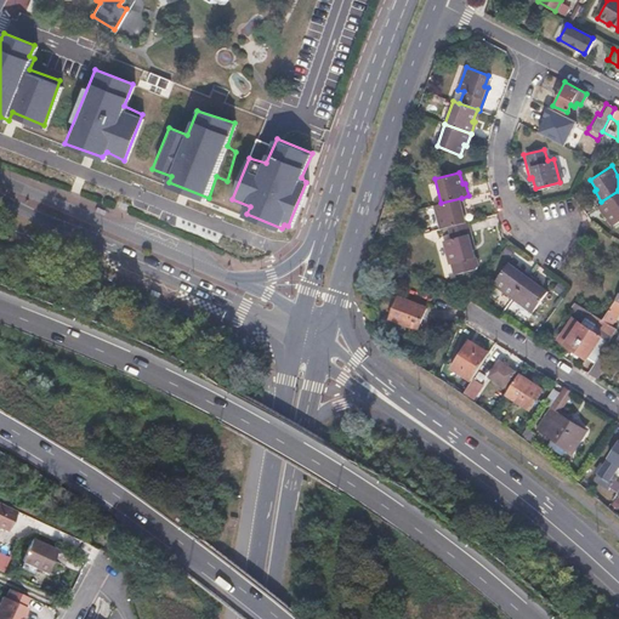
[(618,217),(618,192),(618,191),(601,202),(595,205),(602,216),(605,215),(611,225),(618,217)]
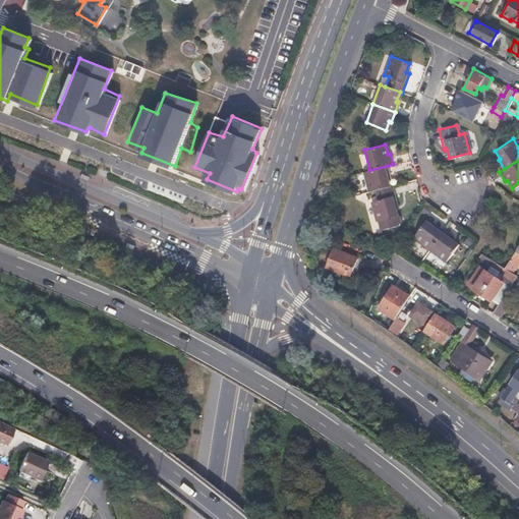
[(372,190),(389,186),(386,176),(389,176),(387,166),(369,170),(363,171),(368,191),(372,190)]
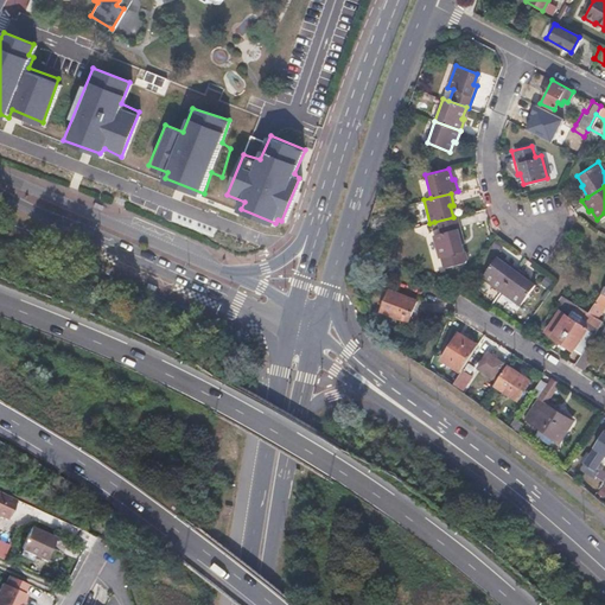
[(453,217),(434,222),(438,233),(432,234),(438,256),(440,256),(443,266),(462,261),(464,258),(459,240),(463,240),(457,216),(453,217)]
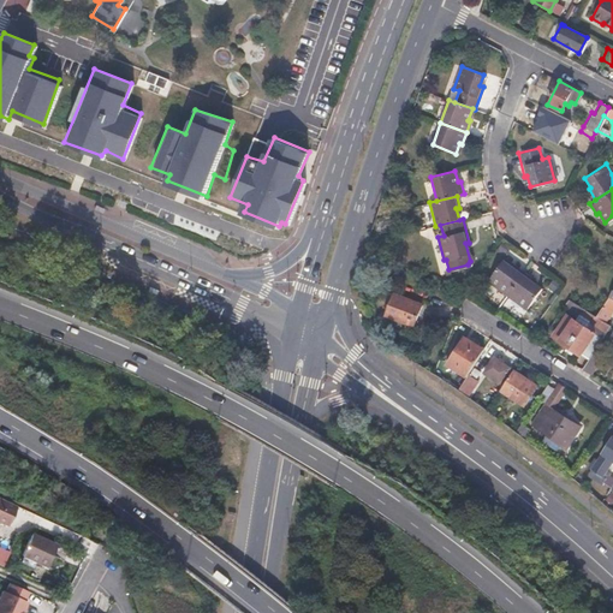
[(487,280),(506,295),(523,272),(513,266),(512,268),(503,261),(487,280)]
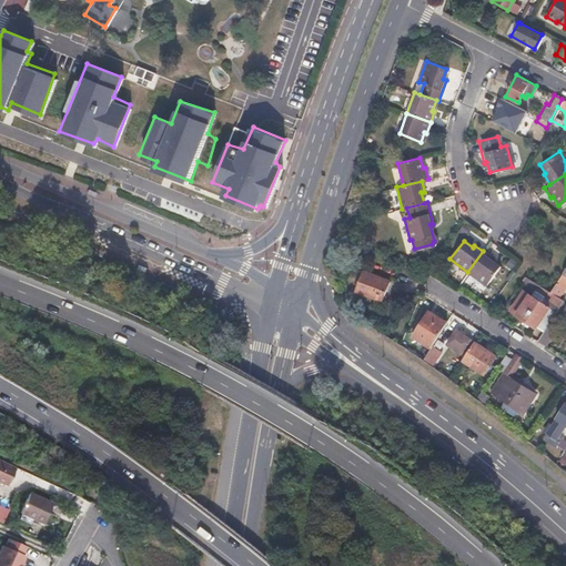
[(483,251),(467,272),(485,285),(498,266),(489,260),(492,258),(483,251)]
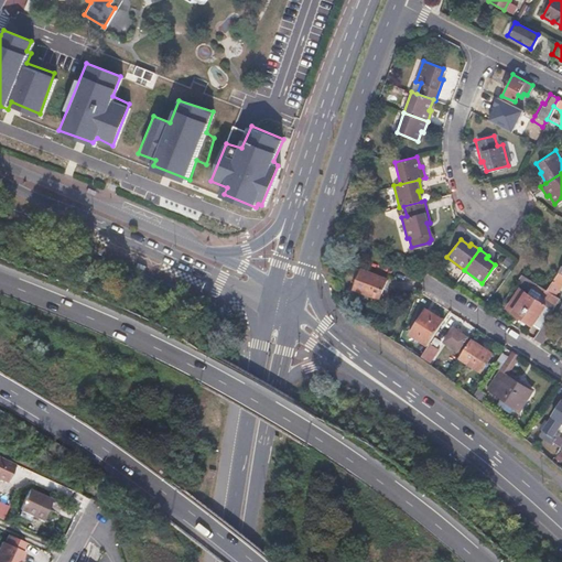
[(385,279),(360,269),(353,289),(377,298),(385,279)]
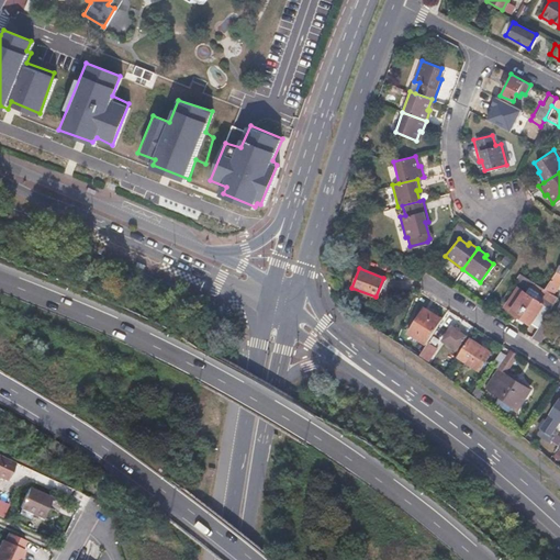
[(542,288),(551,293),(559,279),(559,273),(553,271),(542,288)]
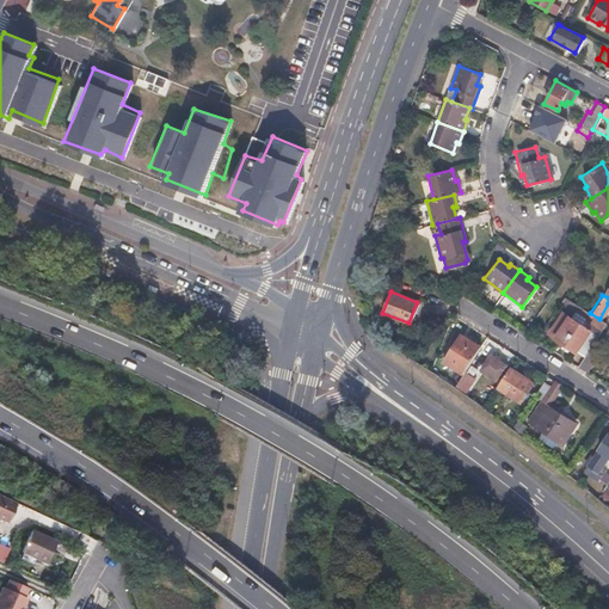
[(571,311),(591,324),(600,330),(604,323),(600,319),(590,313),(564,297),(558,305),(570,313),(571,311)]
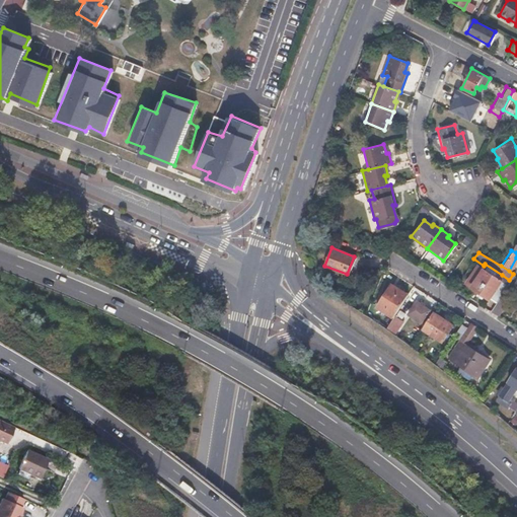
[(495,301),(500,293),(509,280),(502,275),(498,280),(476,266),(465,283),(488,298),(489,297),(495,301)]
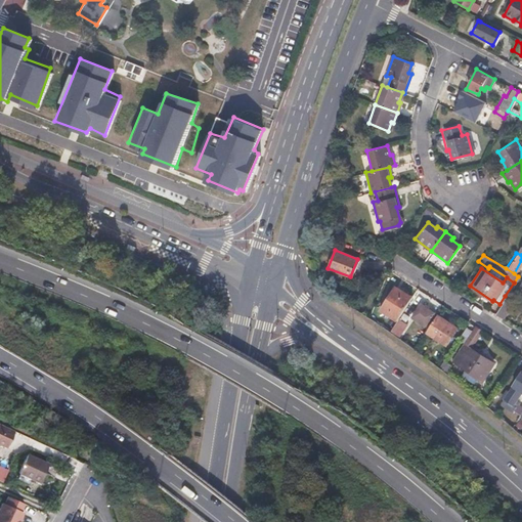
[(379,309),(396,319),(410,297),(393,286),(379,309)]
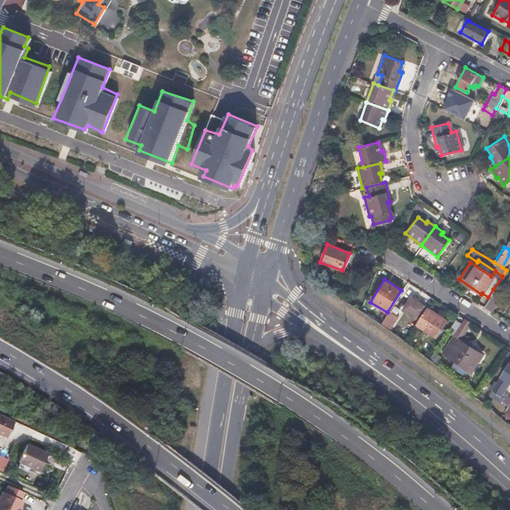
[(499,293),(493,289),(488,297),(486,301),(492,305),(499,293)]
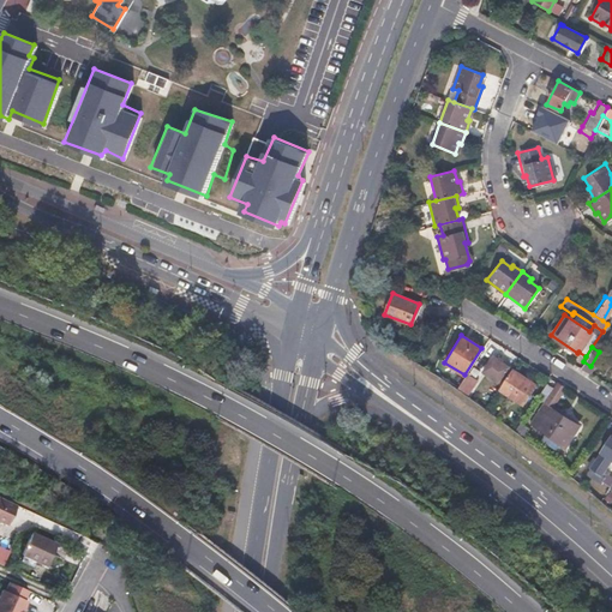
[(492,355),(481,371),(496,382),(508,365),(492,355)]
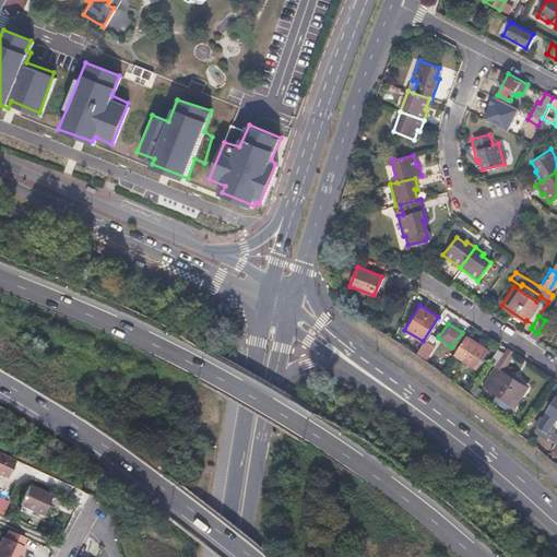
[(464,335),(452,354),(474,368),(486,348),(464,335)]
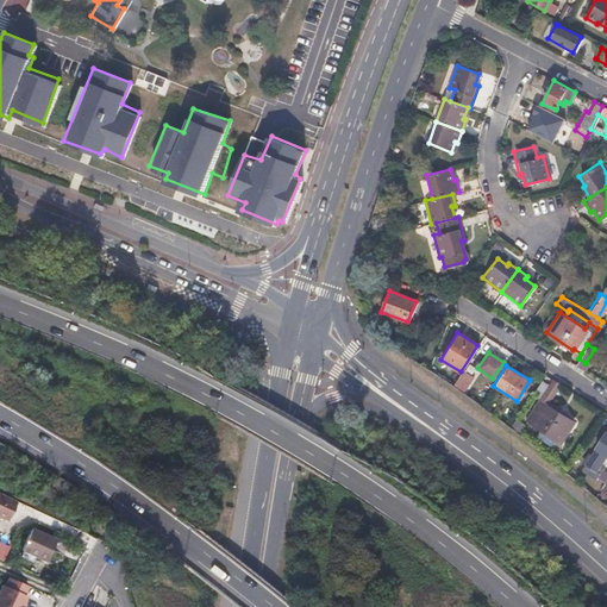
[(538,399),(525,419),(559,442),(574,421),(538,399)]
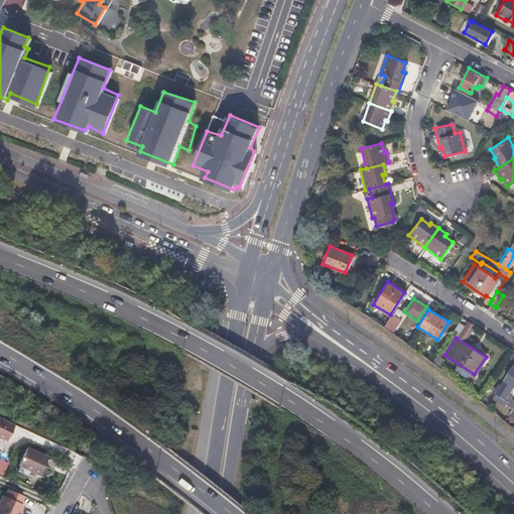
[(511,408),(513,402),(513,400),(509,397),(510,394),(507,392),(513,382),(506,376),(492,396),(504,404),(505,403),(511,408)]
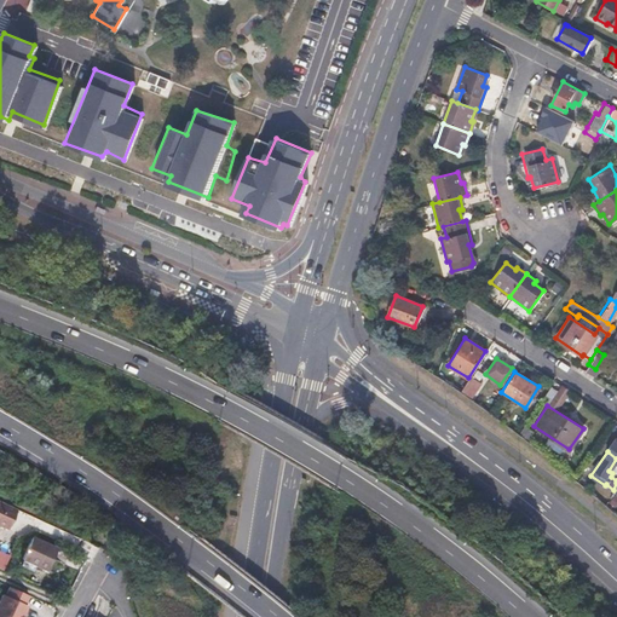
[(0,525),(4,528),(13,508),(0,501),(0,525)]
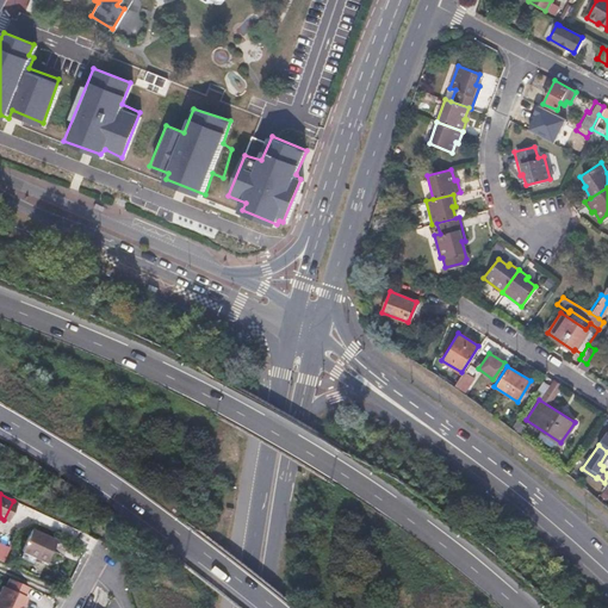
[(51,539),(29,528),(18,548),(42,559),(51,539)]
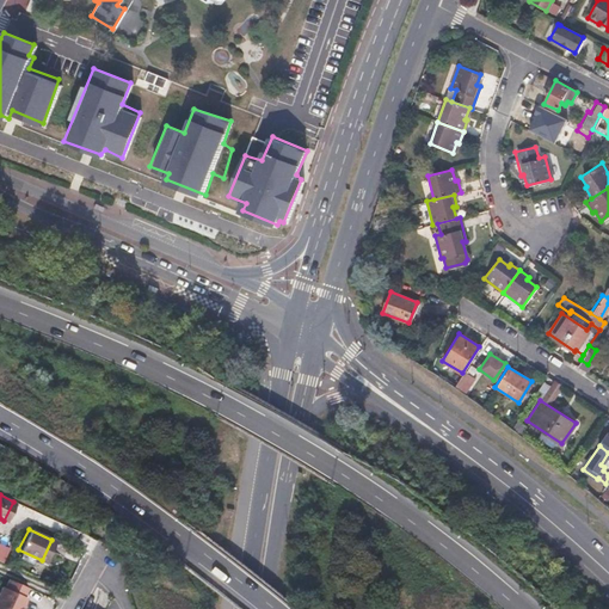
[(2,586),(0,585),(0,608),(18,608),(24,596),(22,595),(25,586),(6,578),(2,586)]
